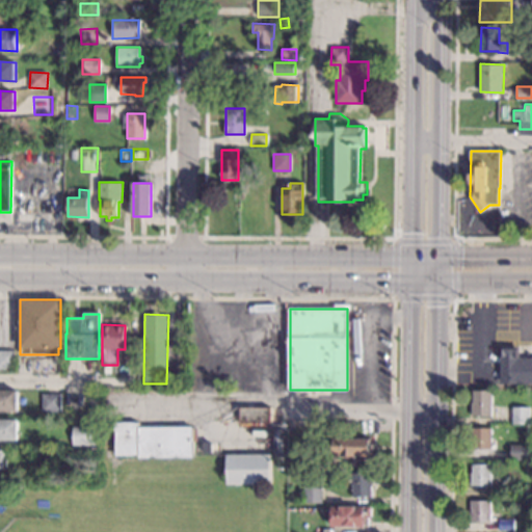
[(520,357),(531,357),(531,383),(501,383),(501,347),(520,348),(520,357)]
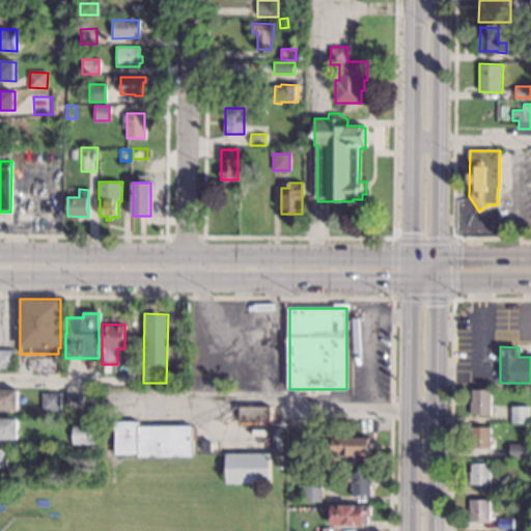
[(0,350),(14,351),(14,368),(0,368),(0,350)]
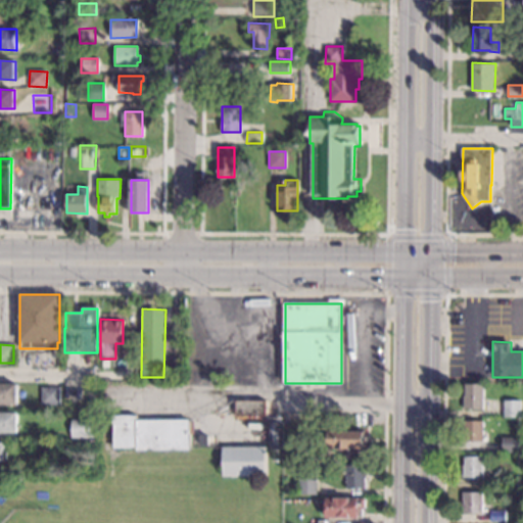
[(17,403),(0,403),(0,384),(17,384),(17,403)]
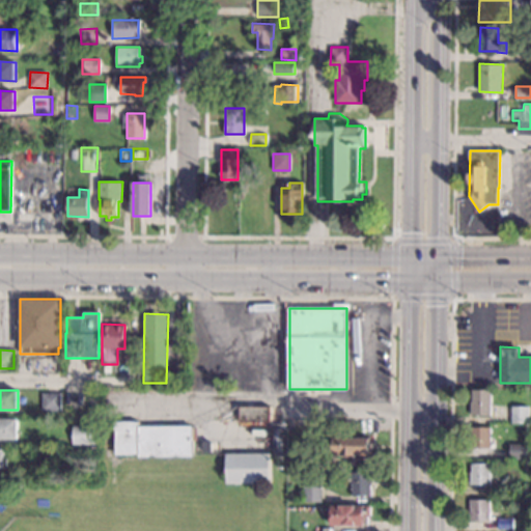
[(492,415),(471,415),(471,401),(473,401),(473,390),(491,390),(492,415)]
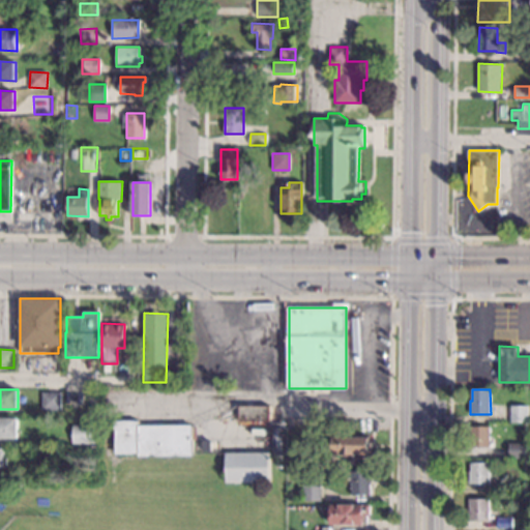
[(60,410),(41,410),(41,392),(60,392),(60,410)]
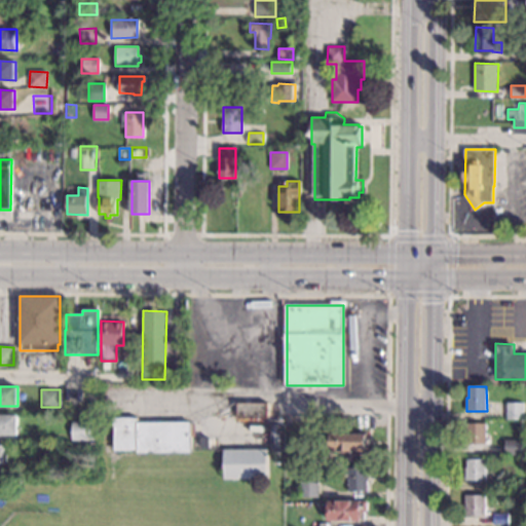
[(268,417),(237,417),(237,403),(268,403),(268,417)]
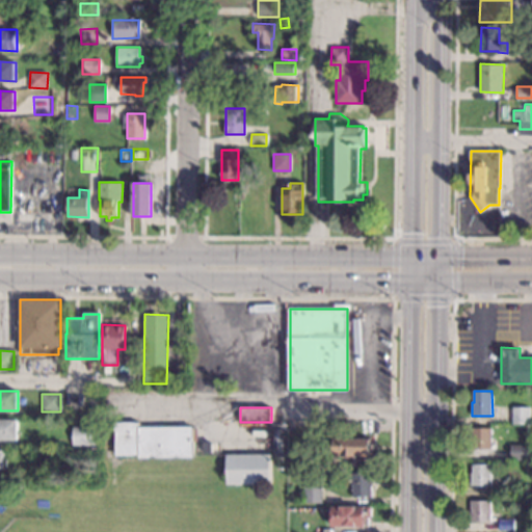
[(529,423),(512,423),(512,407),(530,407),(529,423)]
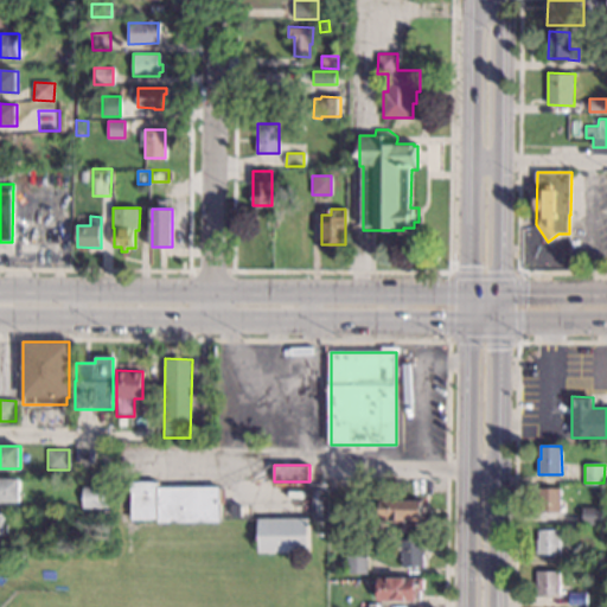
[(20,502),(0,502),(0,478),(20,478),(20,502)]
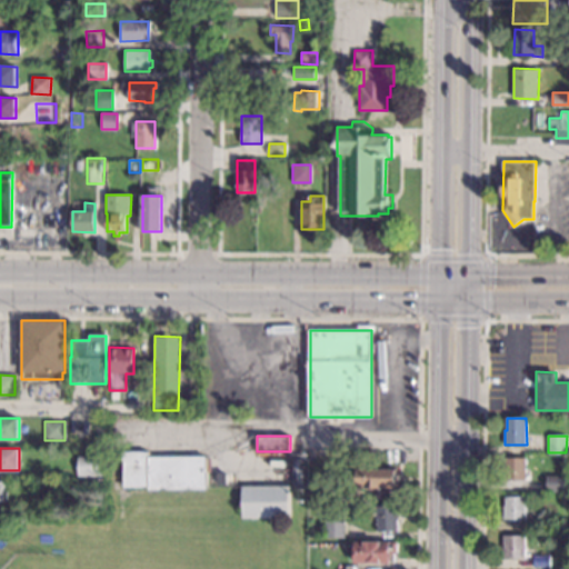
[(148,457),(206,457),(207,489),(148,489),(148,487),(123,487),(123,461),(122,461),(122,451),(148,451),(148,457)]
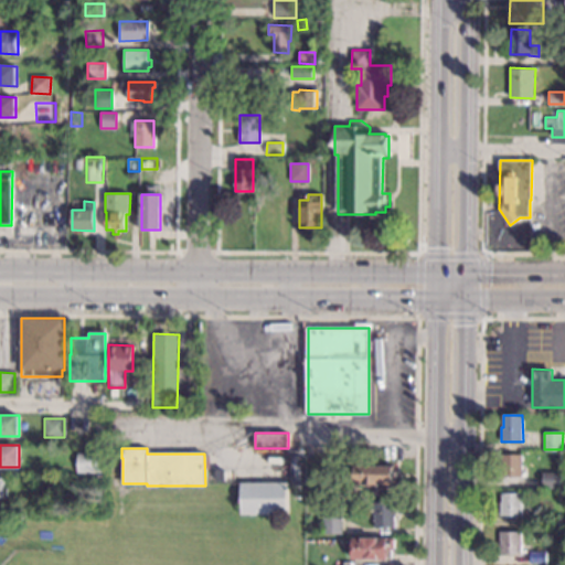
[(104,472),(76,472),(76,454),(104,454),(104,472)]
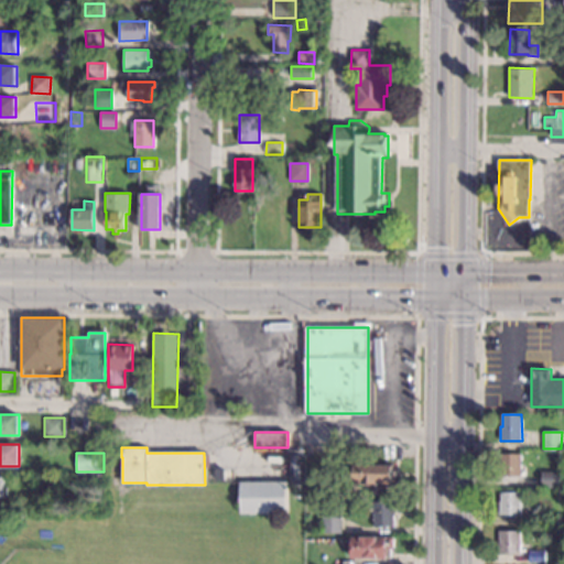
[(521,475),(500,475),(501,453),(521,454),(521,475)]
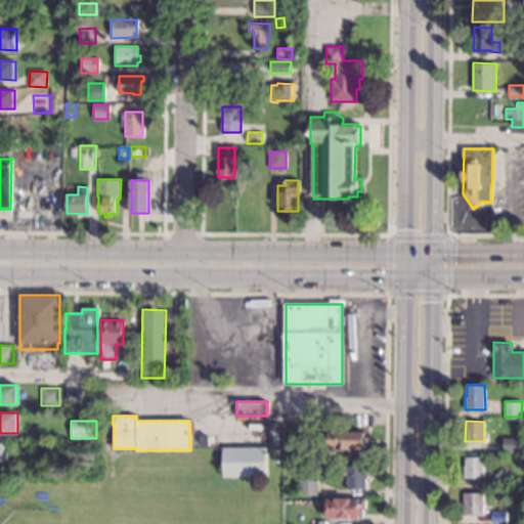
[(278,445),(268,445),(269,422),(278,422),(278,445)]
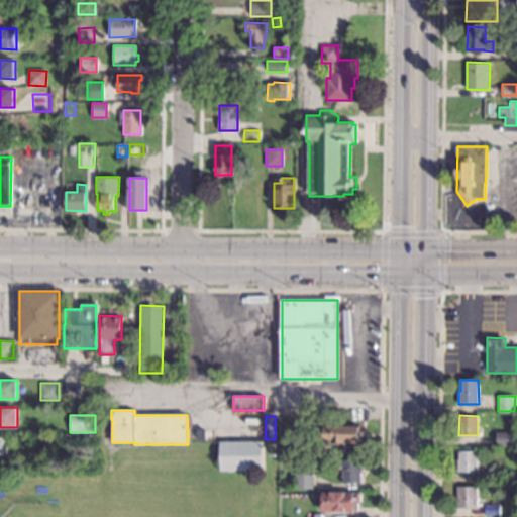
[(360,443),(348,443),(348,444),(325,443),(325,426),(362,426),(360,443)]
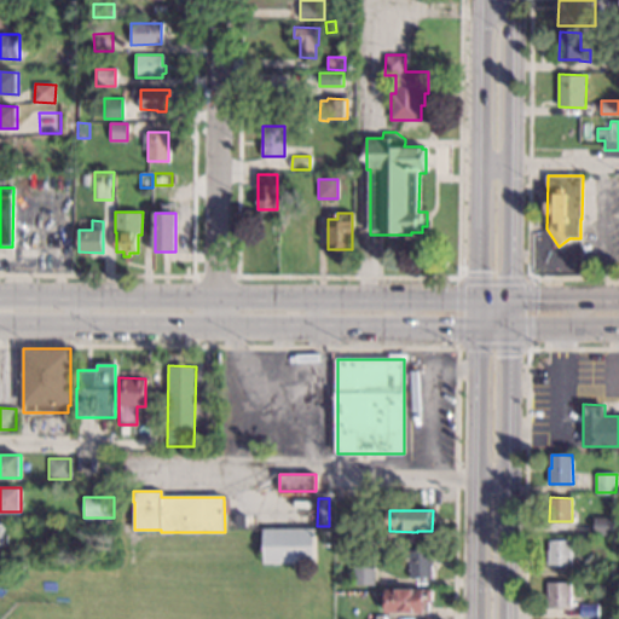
[(613,519),(613,536),(595,536),(595,518),(613,519)]
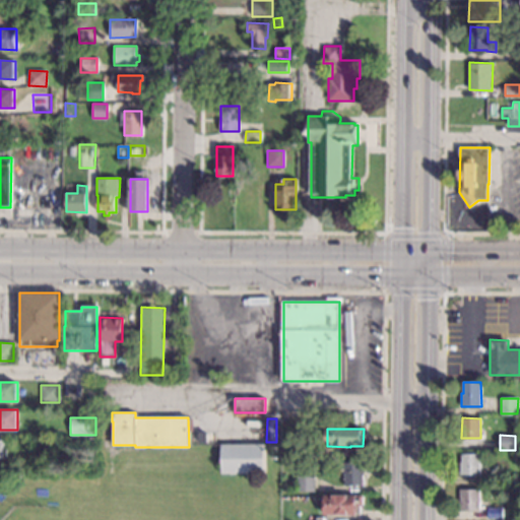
[(264,473),(221,473),(221,444),(264,444),(264,473)]
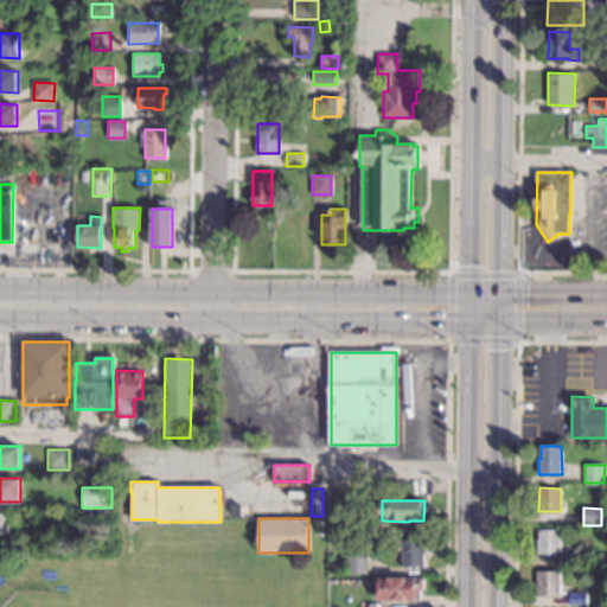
[(561,554),(537,554),(537,540),(540,540),(540,530),(561,530),(561,554)]
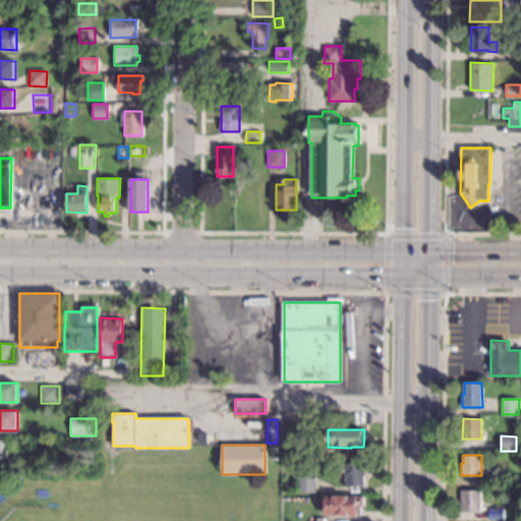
[(364,476),(363,476),(364,486),(344,487),(343,472),(340,472),(340,464),(364,463),(364,476)]
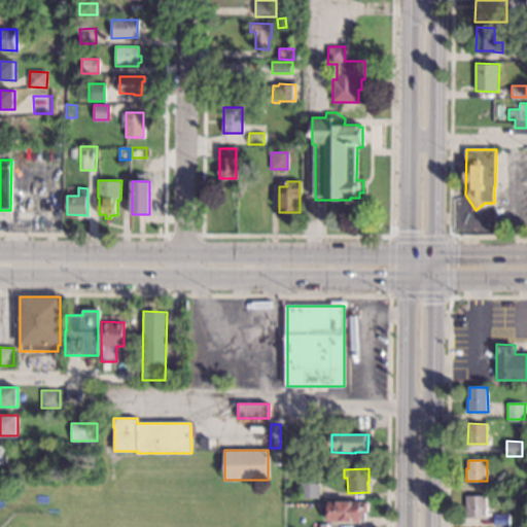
[(515,492),(499,492),(500,481),(515,482),(515,492)]
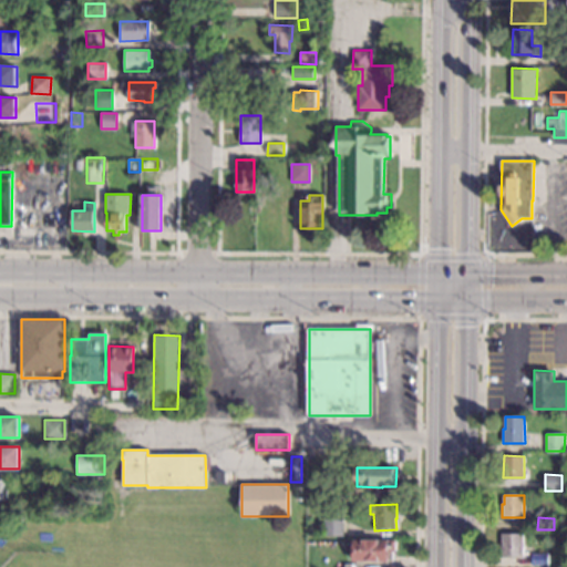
[(342,536),(323,536),(323,519),(342,519),(342,536)]
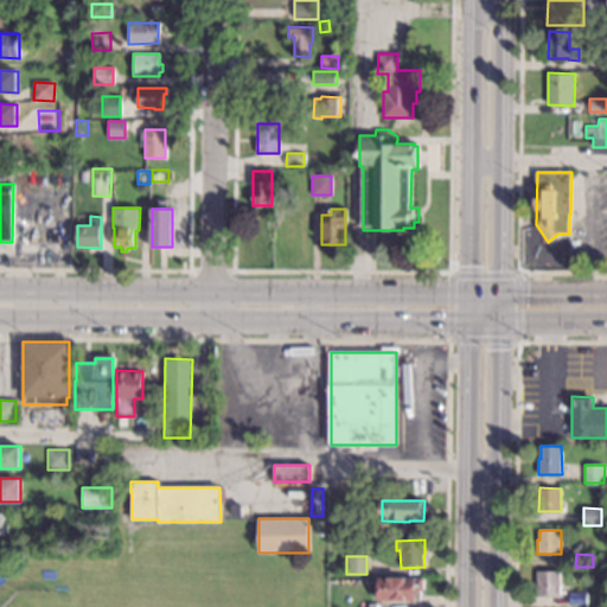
[(561,595),(537,595),(537,572),(561,572),(561,595)]
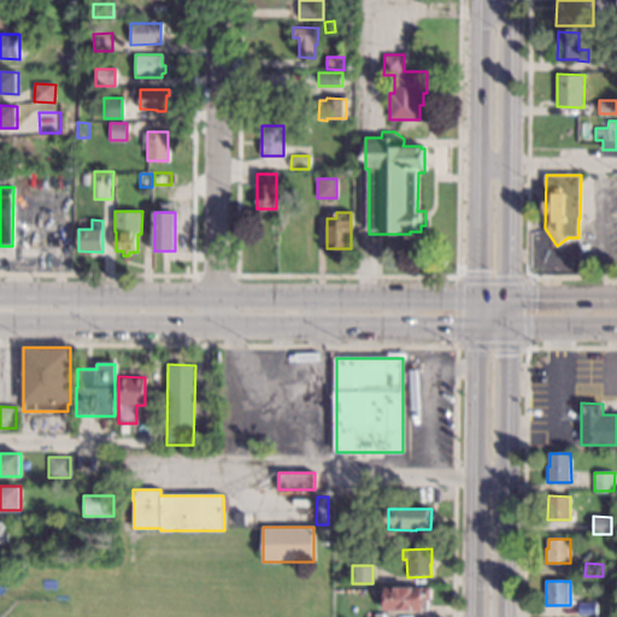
[(429,588),(429,600),(425,600),(425,611),(386,610),(386,587),(429,588)]
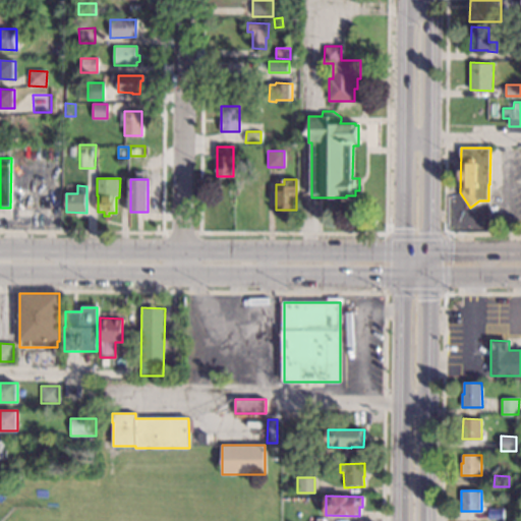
[(504,520),(489,519),(489,509),(504,509),(504,520)]
